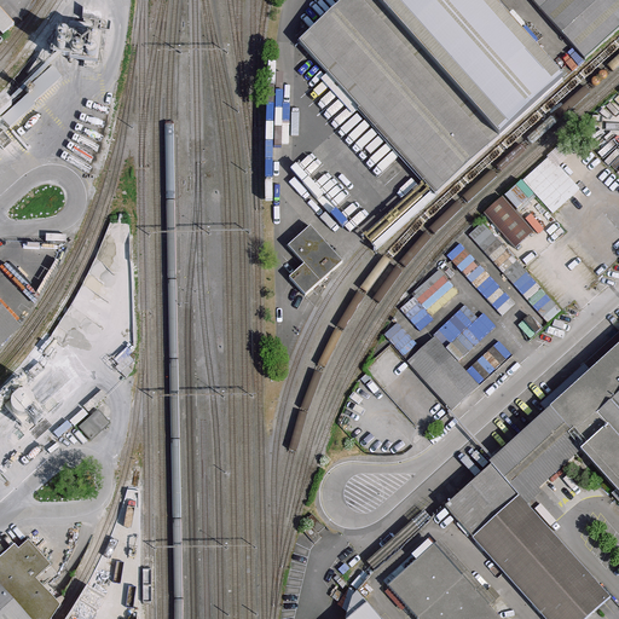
[(489,0),(348,0),(301,44),(437,197),(565,82),(489,0)]
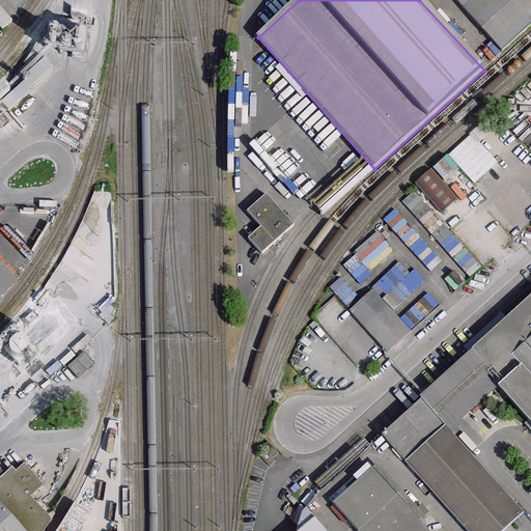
[(530,0),(455,0),(501,52),(530,24),(530,0)]
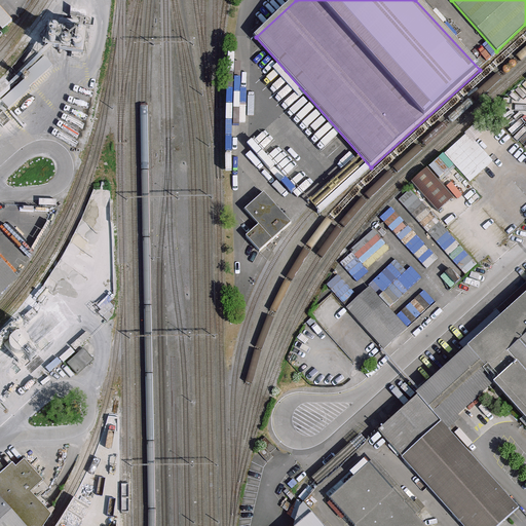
[(0,4),(0,23),(4,28),(13,20),(0,4)]
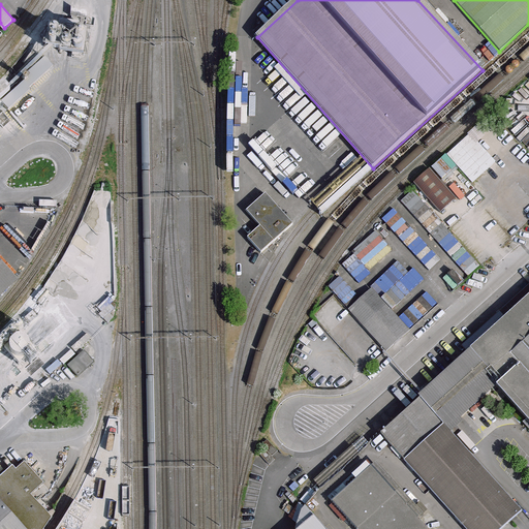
[(63,30),(50,28),(47,48),(60,50),(60,52),(73,54),(73,56),(83,57),(83,55),(84,55),(86,42),(89,42),(91,34),(88,33),(88,31),(86,31),(87,29),(78,28),(76,30),(63,28),(63,30)]
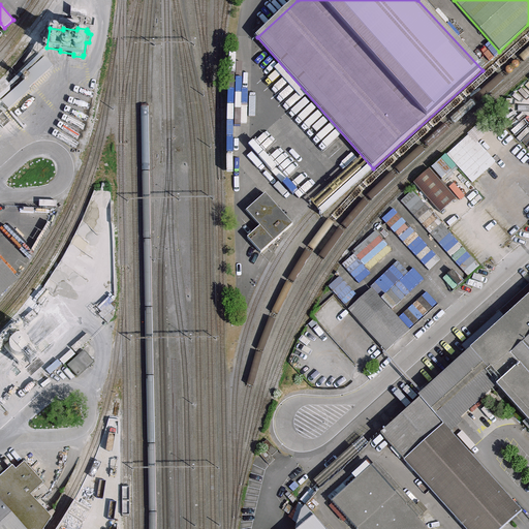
[(0,104),(2,103),(8,111),(30,91),(29,90),(54,67),(33,44),(30,49),(32,51),(23,61),(26,64),(14,73),(13,72),(0,85),(0,104)]
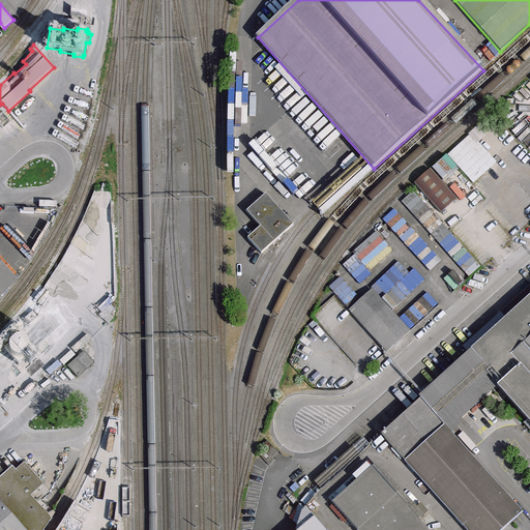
[(416,182),(444,213),(468,193),(457,180),(452,183),(447,178),(461,166),(475,182),(499,160),(479,140),(484,136),(478,128),(416,182)]
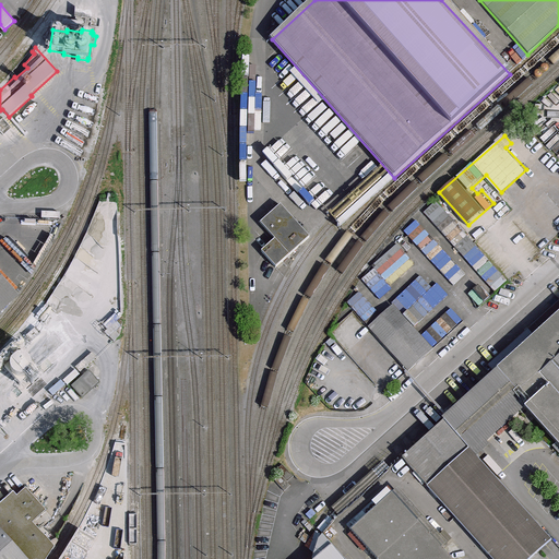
[(310,238),(281,205),(261,224),(275,240),(262,252),(276,268),(310,238)]
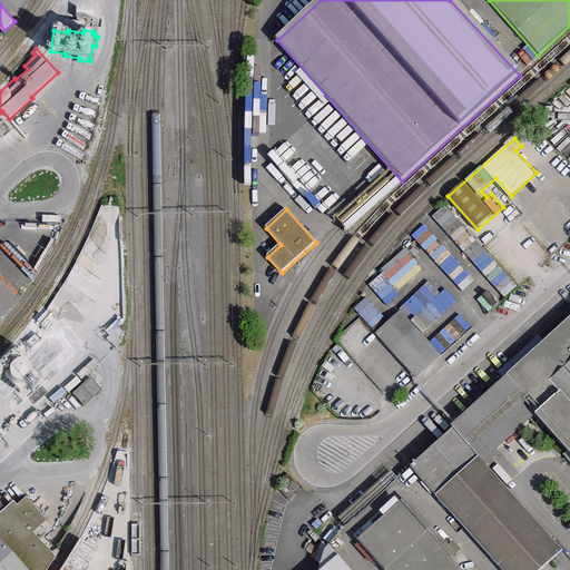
[(399,287),(423,266),(406,248),(382,269),(399,287)]
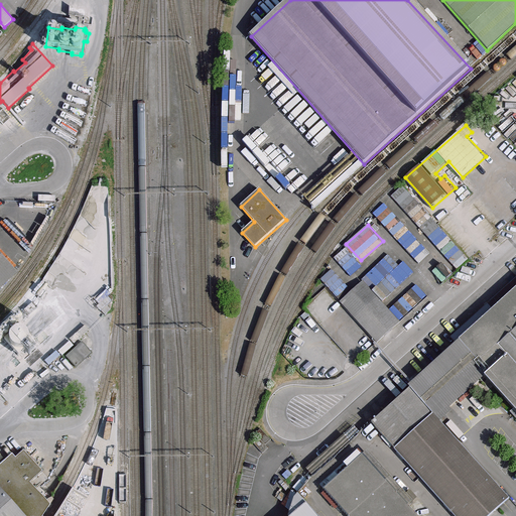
[(405,260),(400,264),(389,253),(365,278),(386,299),(415,270),(405,260)]
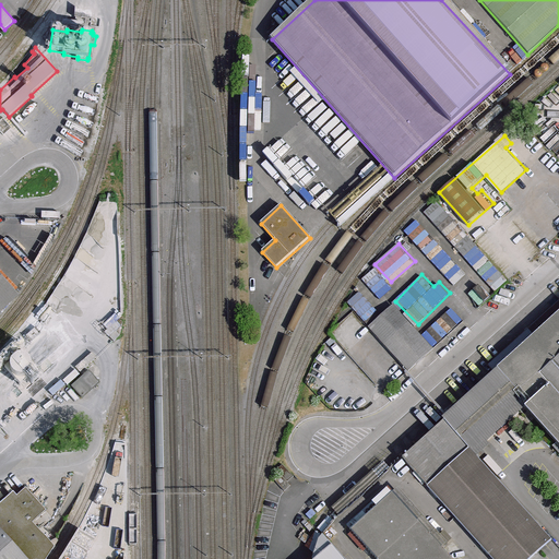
[(0,275),(0,301),(13,290),(0,275)]
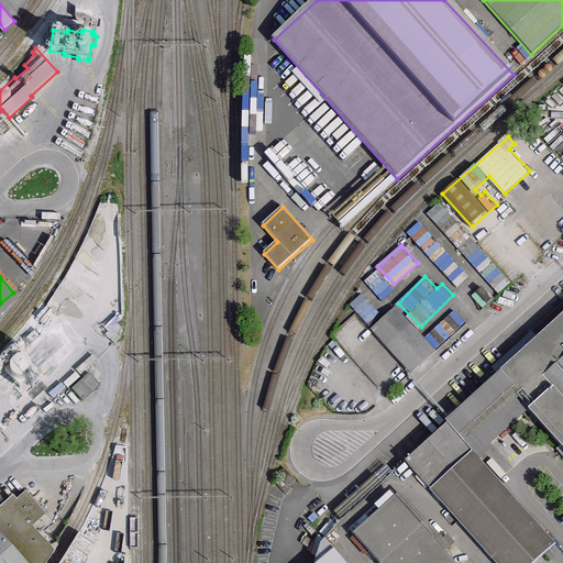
[(0,320),(21,301),(13,293),(0,304),(0,320)]
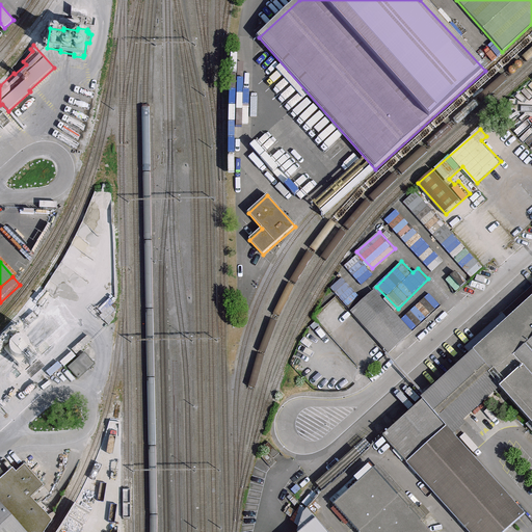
[(344,277),(334,288),(350,306),(361,295),(344,277)]
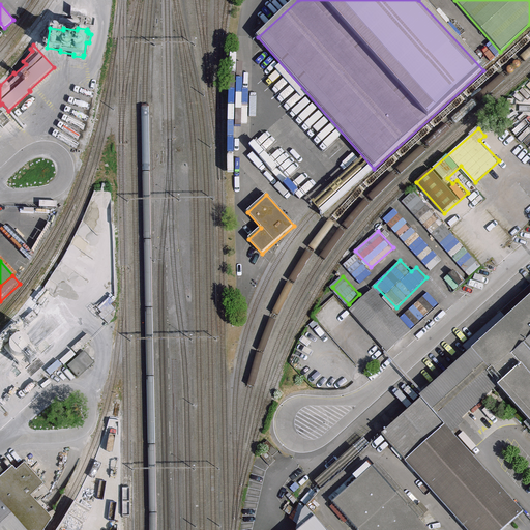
[(363,325),(386,305),(372,289),(350,311),(363,325)]
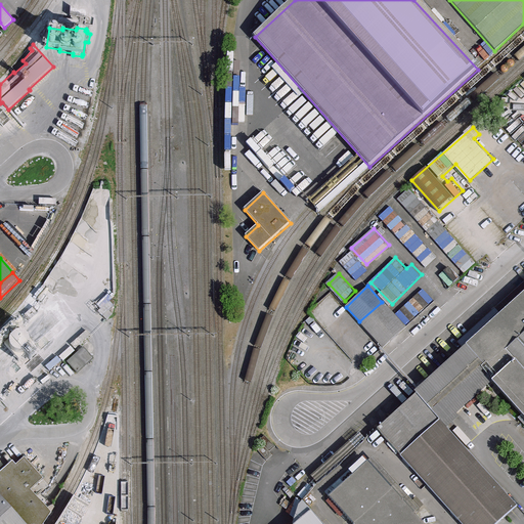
[(397,314),(407,324),(434,299),(424,289),(397,314)]
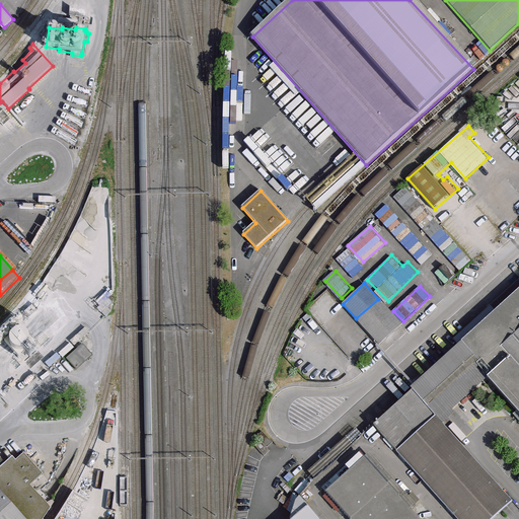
[(518,290),(411,388),(414,391),(436,417),(441,421),(488,378),(518,413),(518,290)]
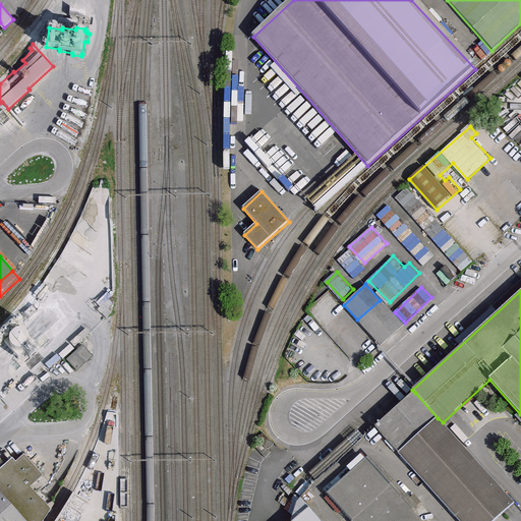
[(404,326),(380,300),(357,320),(382,346),(404,326)]
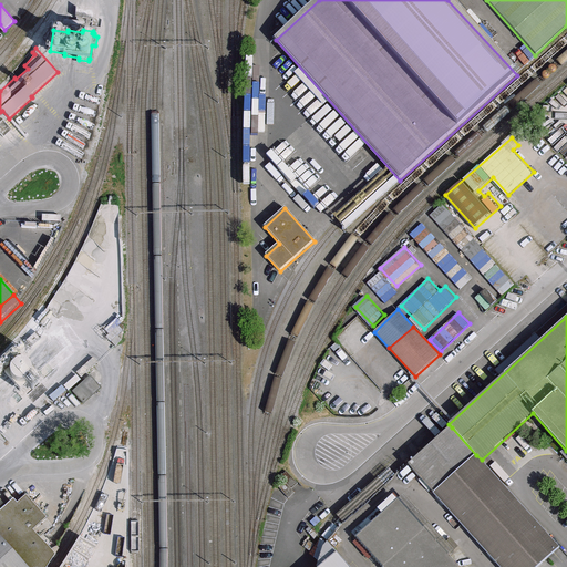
[(91,375),(73,392),(83,403),(102,388),(91,375)]
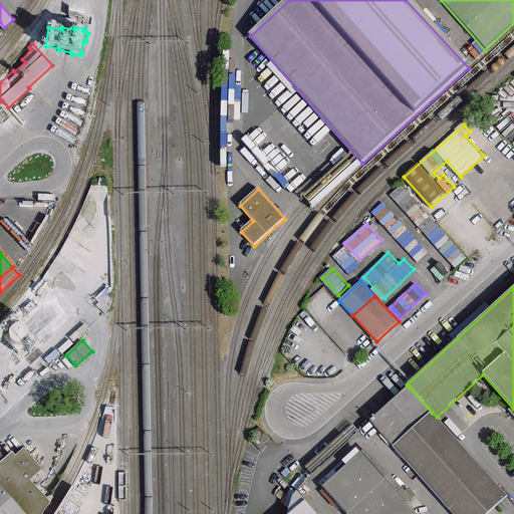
[(432,413),(410,388),(370,423),(394,448),(432,413)]
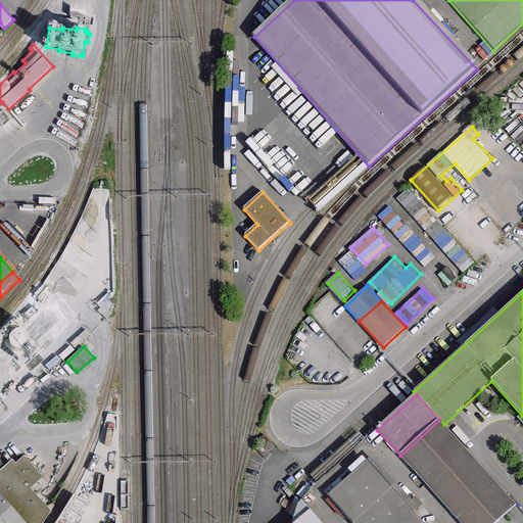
[(444,424),(439,420),(400,456),(461,522),(496,522),(517,506),(444,424)]
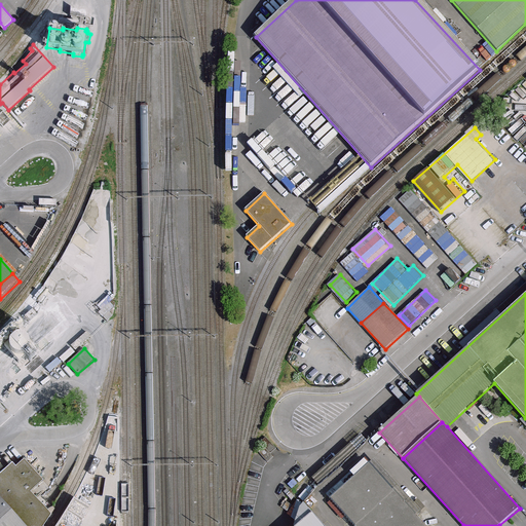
[(25,459),(0,481),(0,498),(24,525),(34,525),(44,513),(26,493),(42,478),(25,459)]
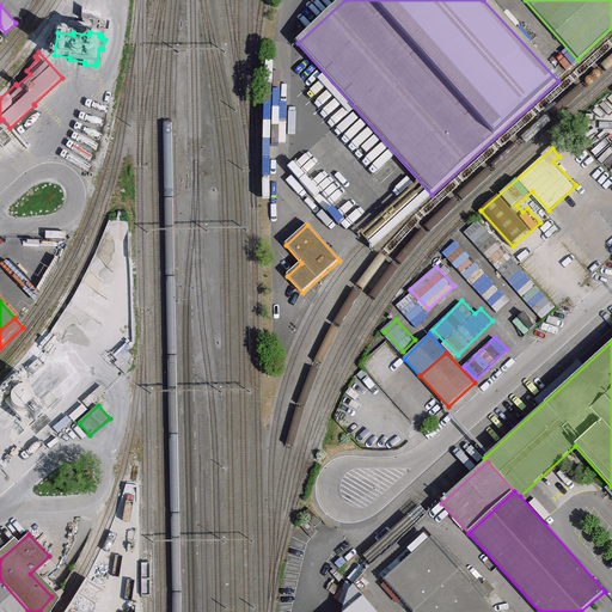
[(495,611),(429,538),(383,580),(411,611),(495,611)]
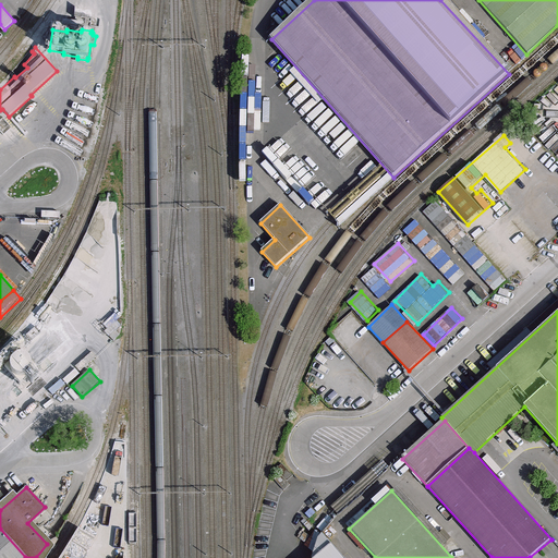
[(0,557),(25,557),(0,529),(0,557)]
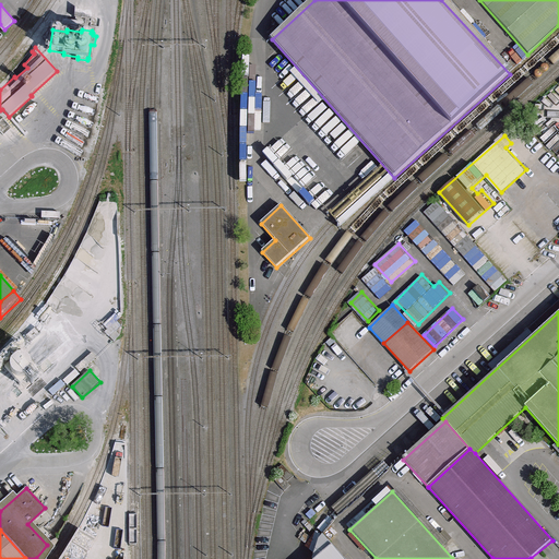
[(317,530),(308,545),(316,549),(323,534),(317,530)]
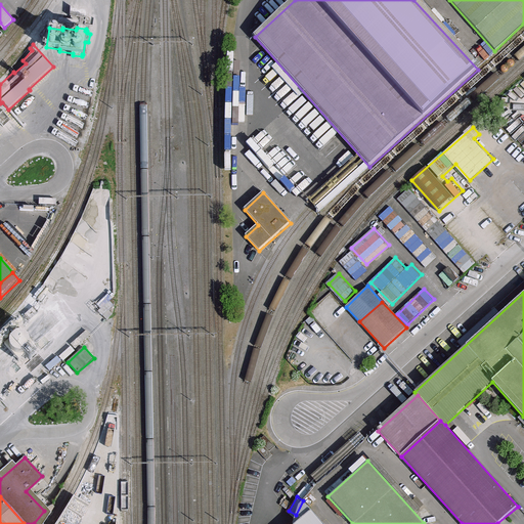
[(323,523),(311,511),(296,523),(323,523)]
